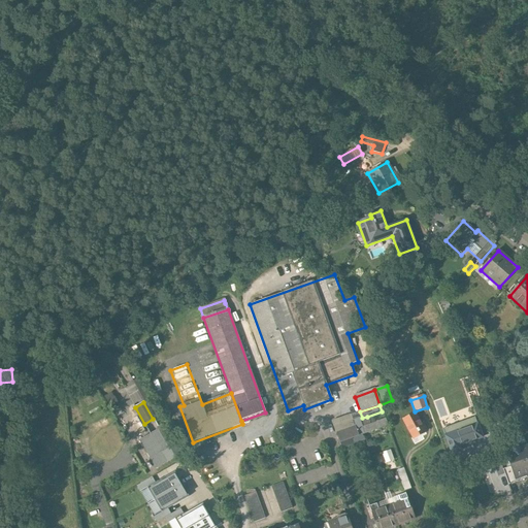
[(370,425),(367,417),(362,418),(360,411),(331,422),(339,443),(389,427),(386,419),(370,425)]
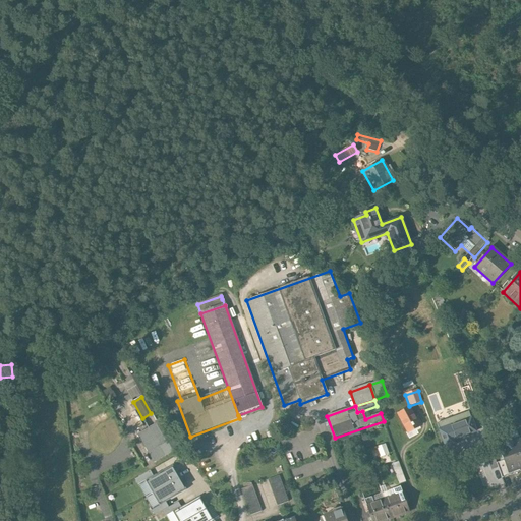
[(420,428),(410,409),(398,415),(408,435),(420,428)]
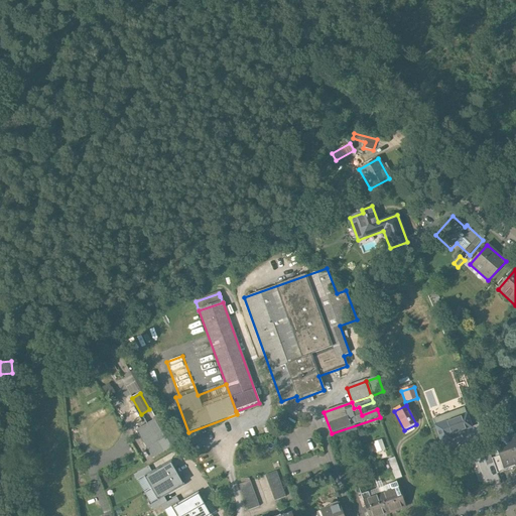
[(483,406),(476,413),(481,419),(489,412),(483,406)]
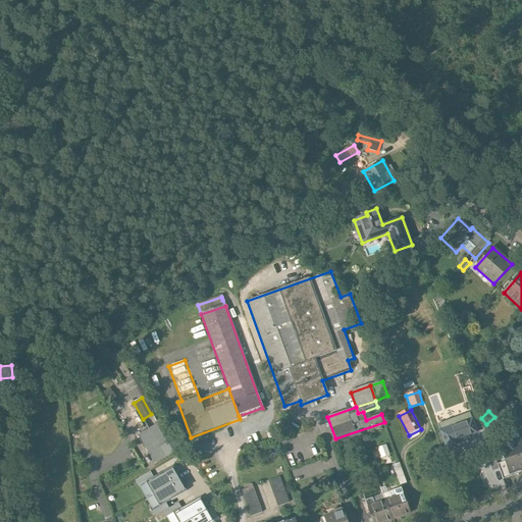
[(478,434),(473,419),(439,431),(447,451),(457,447),(455,442),(478,434)]
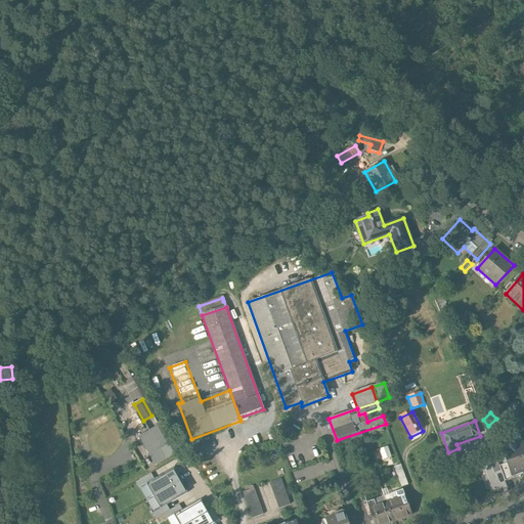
[(156,426),(156,427),(138,437),(155,466),(179,451),(164,423),(161,424),(160,423),(156,426)]
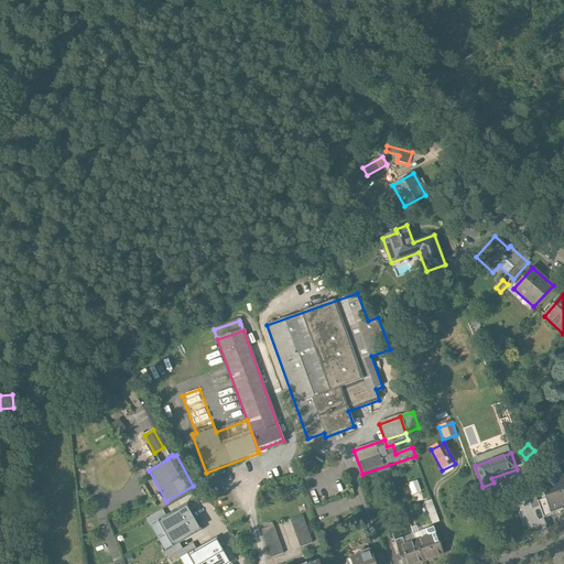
[(540,481),(551,512),(563,507),(563,478),(562,474),(540,481)]
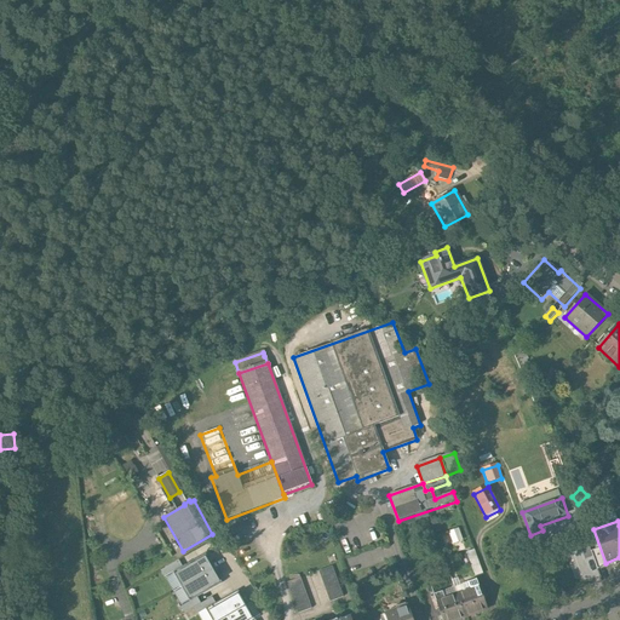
[(463,541),(459,530),(449,534),(454,545),(463,541)]
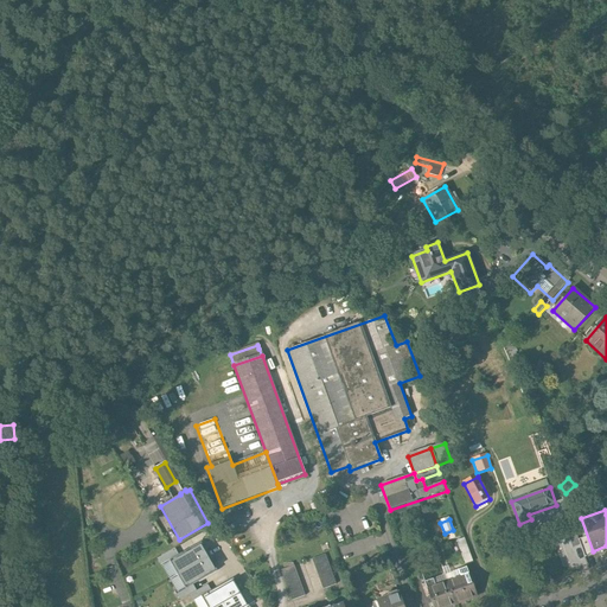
[(581,548),(576,534),(568,537),(574,550),(581,548)]
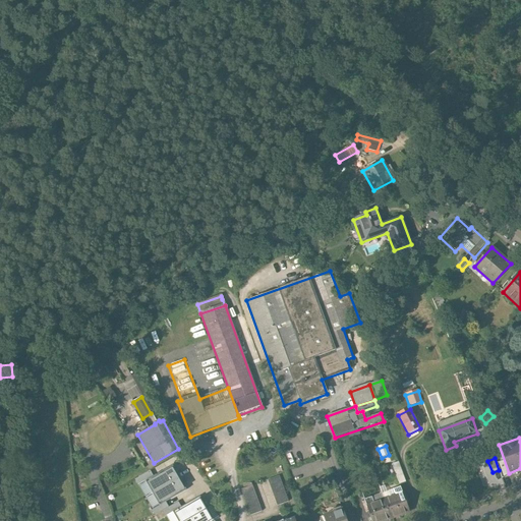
[(400,486),(406,483),(399,462),(392,465),(400,486)]
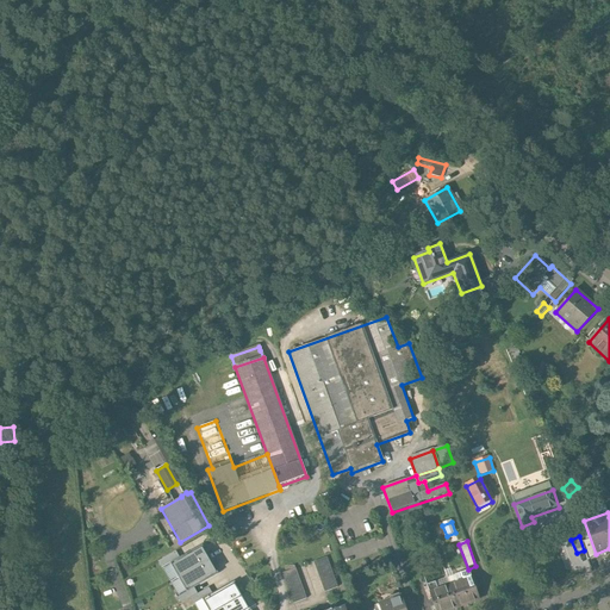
[(178,577),(210,558),(201,543),(169,561),(178,577)]
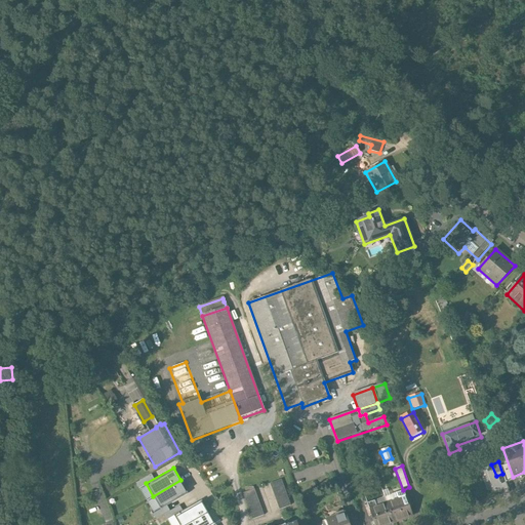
[(188,493),(180,480),(153,496),(160,509),(188,493)]
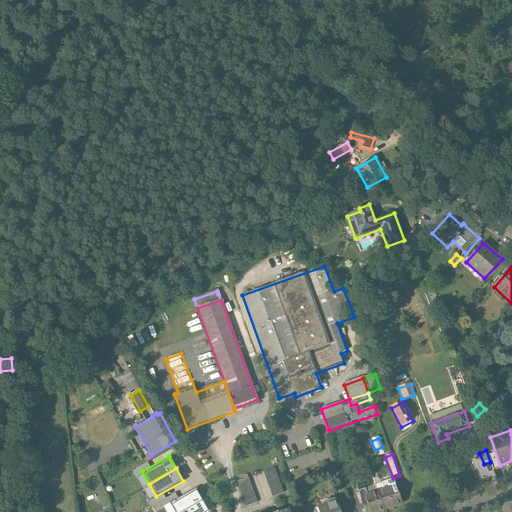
[(274,469),(263,473),(273,498),(284,494),(274,469)]
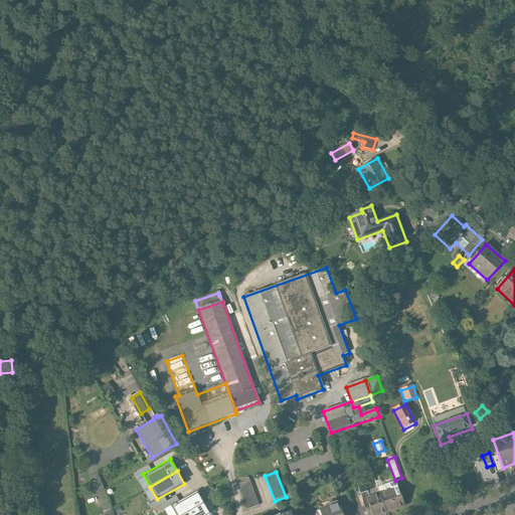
[(249,481),(238,485),(247,510),(259,506),(249,481)]
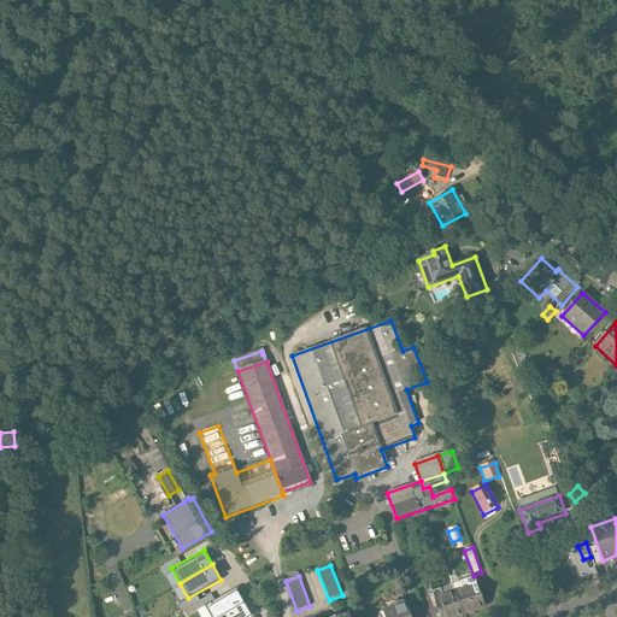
[(459,592),(456,593),(464,616),(485,607),(477,587),(459,594),(459,592)]
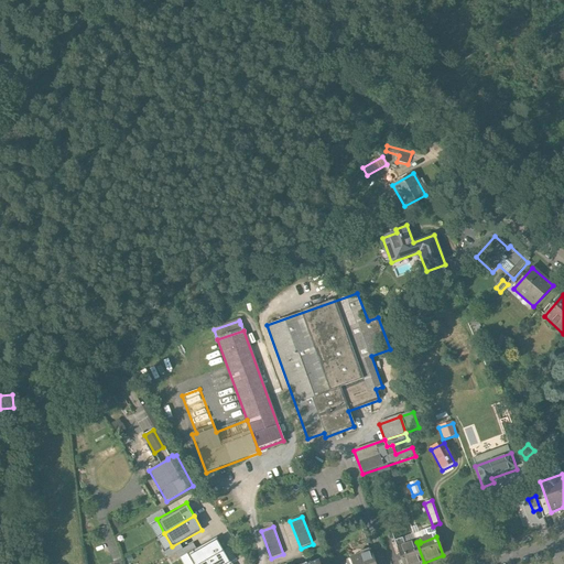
[(193,563),(202,563),(225,551),(217,538),(187,554),(193,563)]
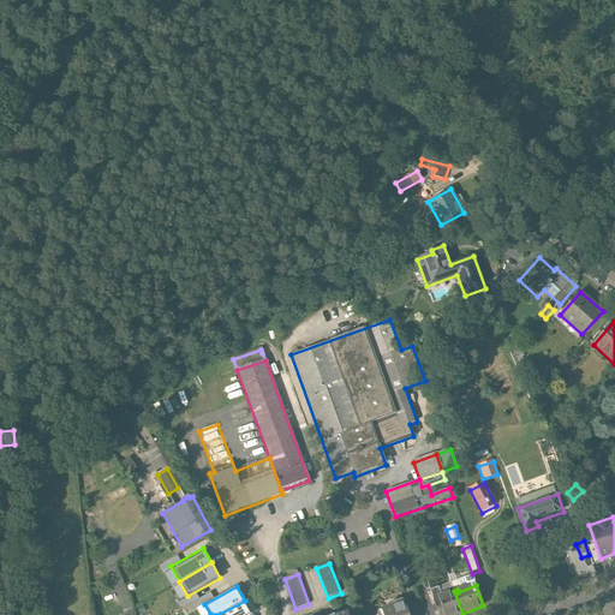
[(439,614),(458,614),(463,614),(454,591),(433,598),(439,614)]
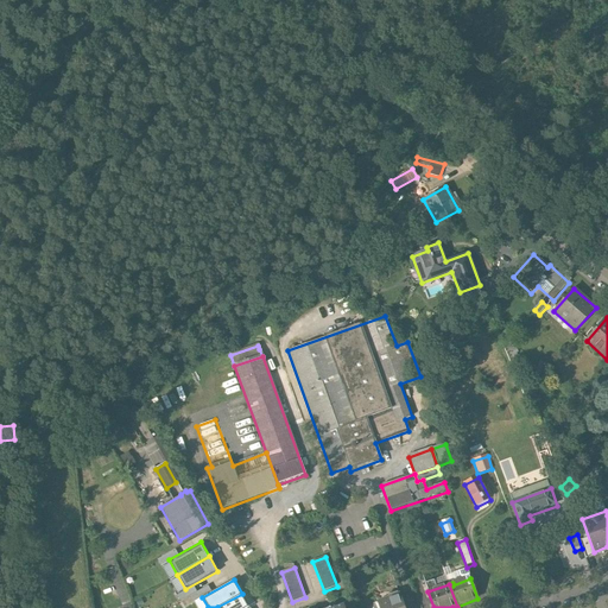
[(251,607),(242,594),(217,607),(251,607)]
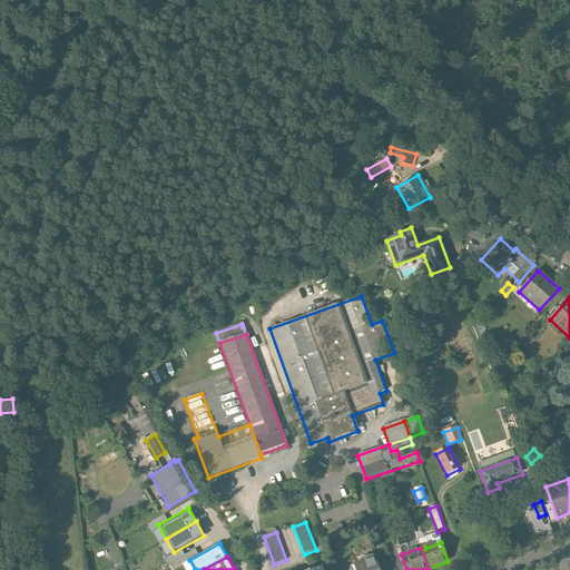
[(380,569),(375,558),(355,564),(356,569),(380,569)]
